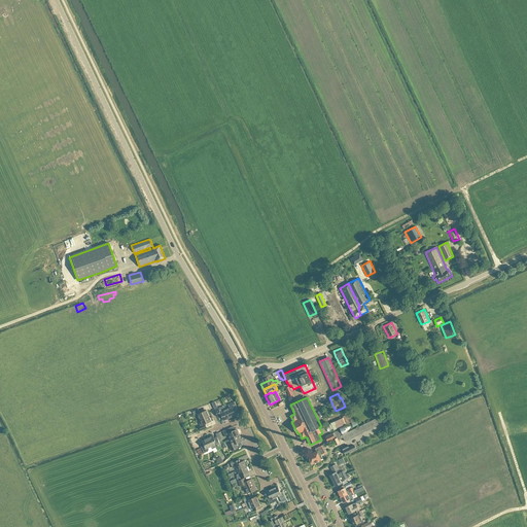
[(225,410),(230,418),(236,415),(233,410),(237,409),(234,402),(229,405),(230,408),(225,410)]
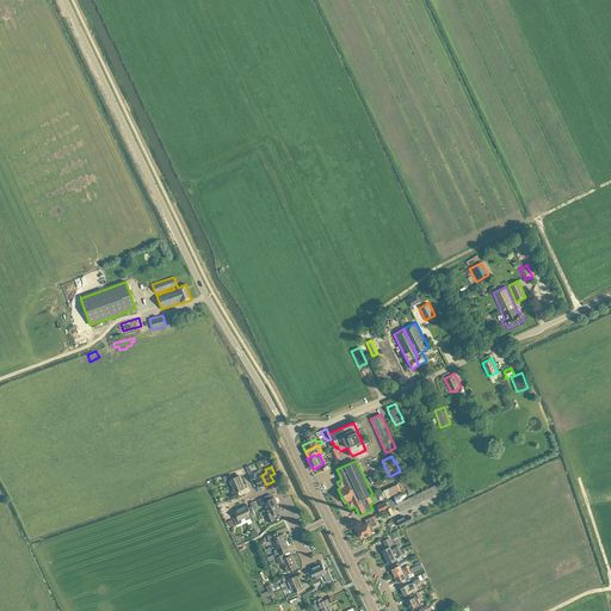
[(258,470),(255,471),(250,475),(253,483),(257,481),(259,488),(266,485),(261,475),(261,473),(258,470)]
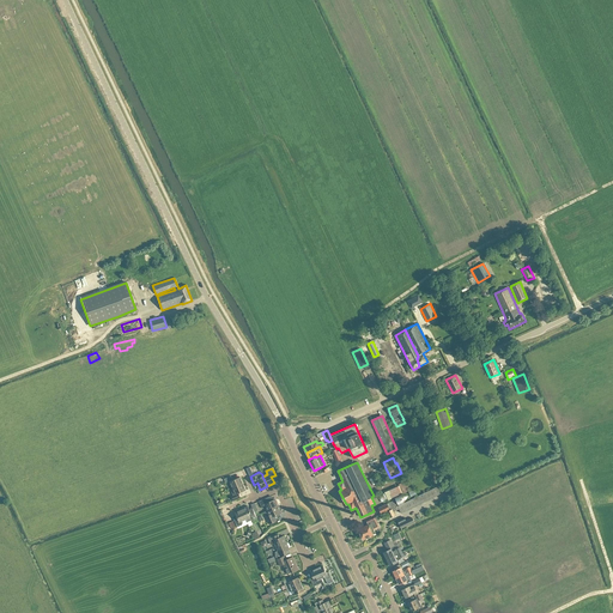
[(232,489),(243,484),(240,477),(232,480),(231,475),(224,479),(225,484),(230,481),(232,489)]
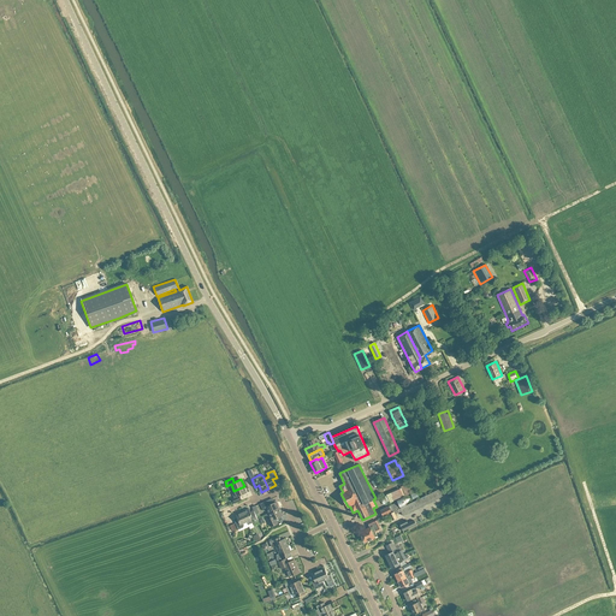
[(396,491),(400,498),(412,493),(408,484),(400,487),(400,489),(396,491)]
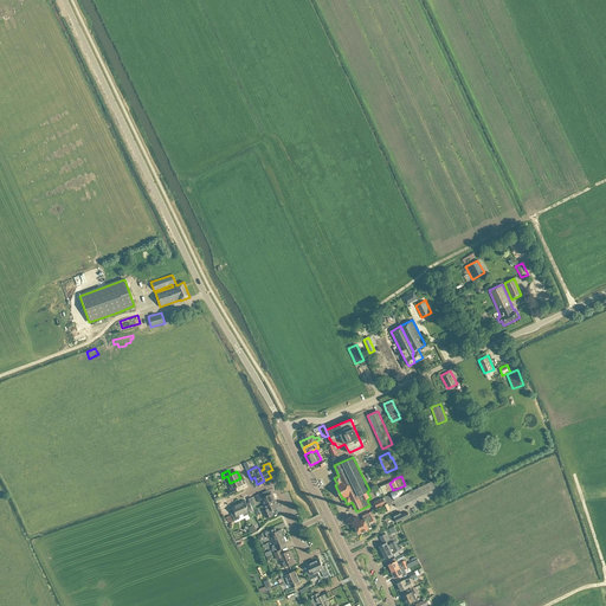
[(229,487),(230,490),(229,490),(231,495),(238,492),(236,488),(243,484),(240,478),(230,483),(231,484),(230,485),(229,487)]
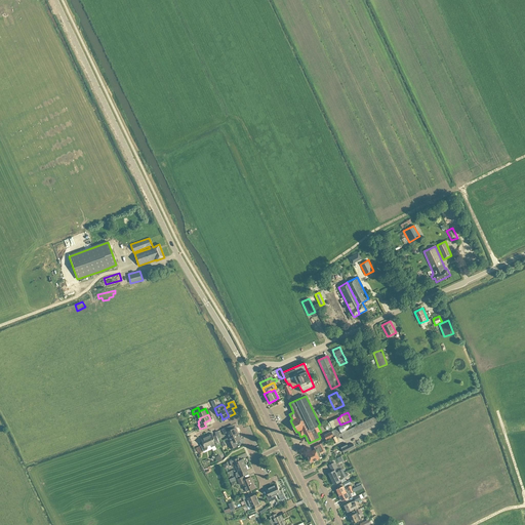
[(337,429),(331,432),(324,435),(326,440),(332,437),(335,443),(338,442),(337,439),(341,436),(344,440),(377,422),(376,421),(380,419),(378,415),(374,416),(340,434),(337,429)]
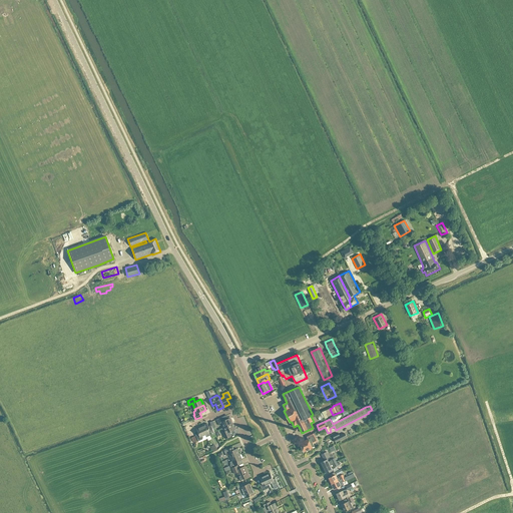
[(224,427),(232,424),(229,418),(223,421),(222,418),(217,420),(219,426),(222,424),(224,427)]
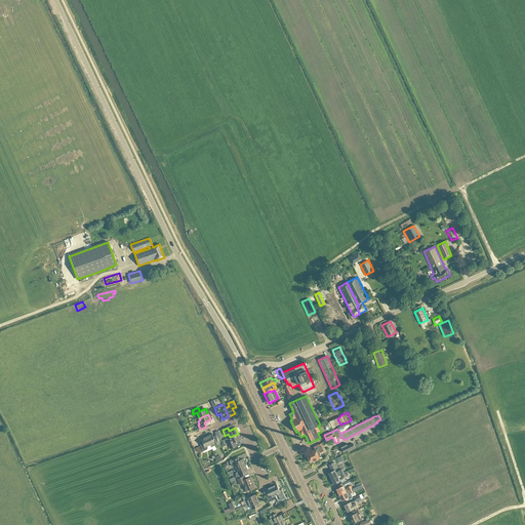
[(212,433),(206,436),(210,445),(211,447),(214,446),(214,445),(216,445),(219,444),(217,438),(214,439),(212,433)]
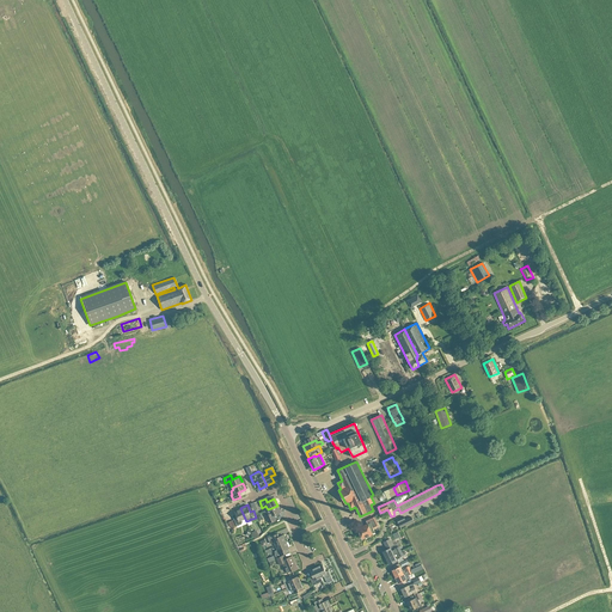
[(277,506),(268,509),(269,514),(265,515),(268,521),(275,519),(274,515),(280,512),(277,506)]
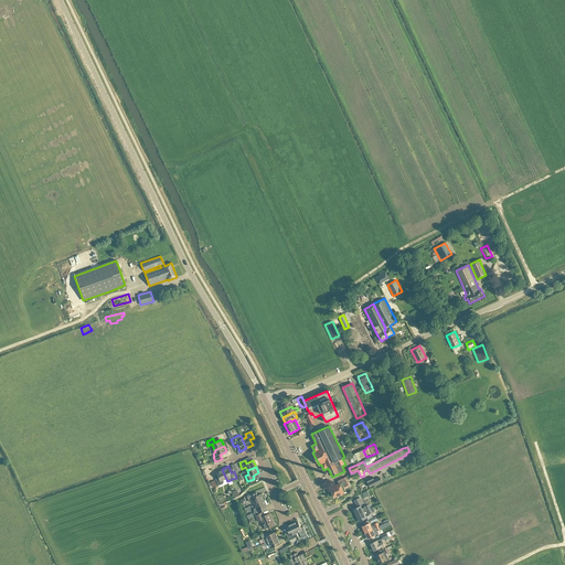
[(226,479),(222,469),(216,471),(219,478),(215,479),(219,486),(223,483),(224,482),(223,480),(226,479)]
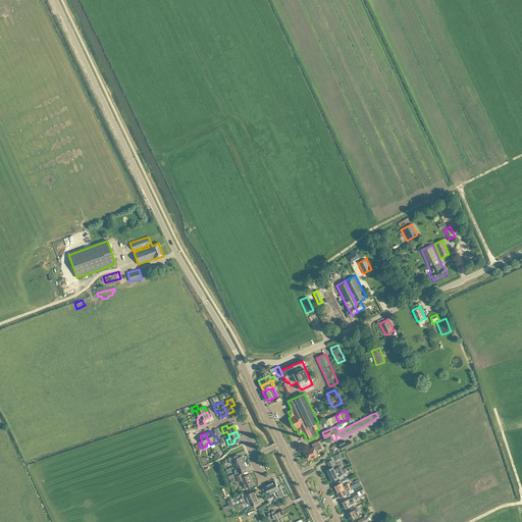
[(322,449),(319,440),(314,444),(315,446),(305,451),(309,459),(317,456),(317,455),(319,454),(318,451),(322,449)]
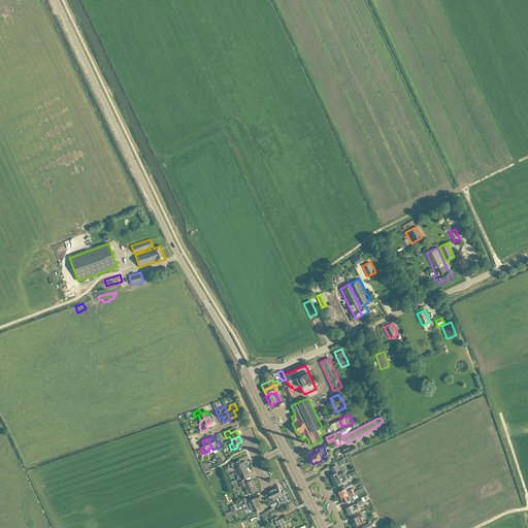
[(348,446),(341,449),(345,456),(357,450),(355,446),(350,449),(348,446)]
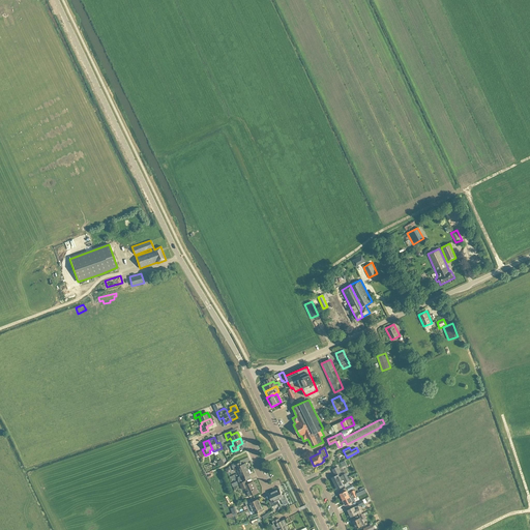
[(347,459),(341,461),(343,467),(349,465),(347,459)]
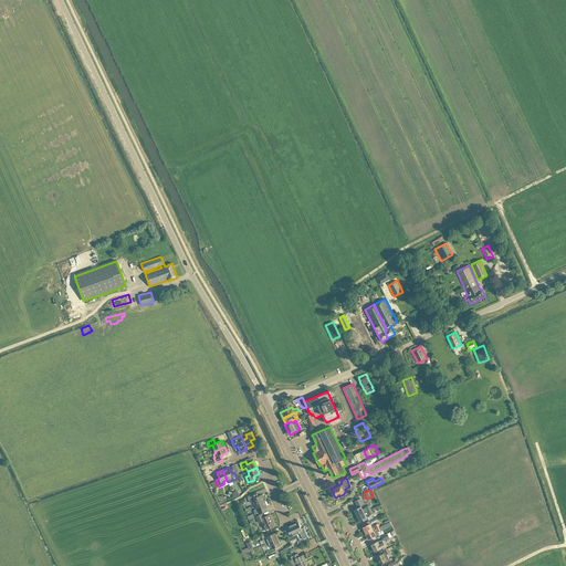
[(254,505),(264,501),(261,494),(254,498),(253,495),(248,498),(249,501),(250,503),(253,502),(254,505)]
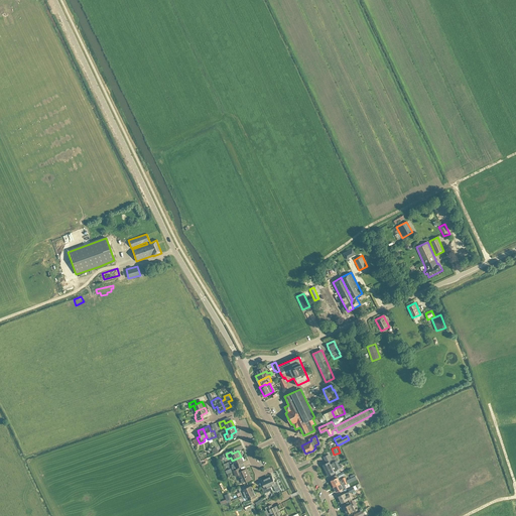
[(232,461),(234,464),(232,465),(232,466),(232,467),(233,470),(238,468),(237,465),(243,462),(241,457),(232,461)]
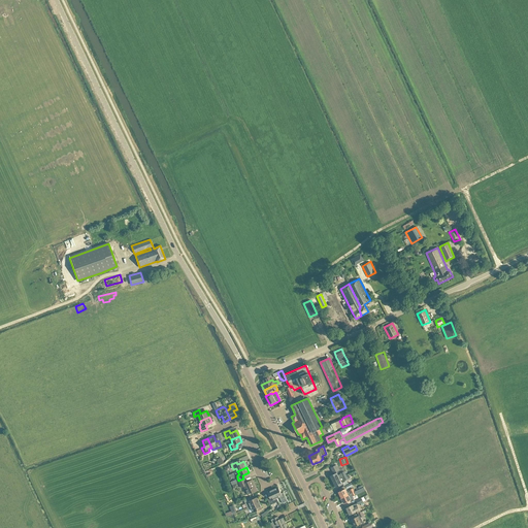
[(340,474),(338,475),(336,472),(330,475),(333,482),(345,475),(344,471),(340,473),(340,474)]
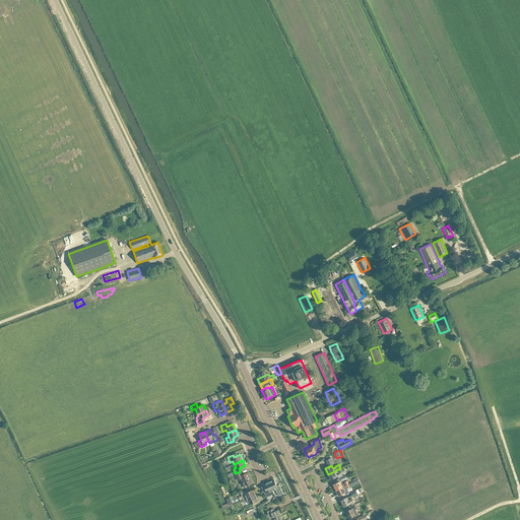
[(342,472),(340,468),(328,474),(331,480),(337,477),(336,474),(338,473),(339,473),(342,472)]
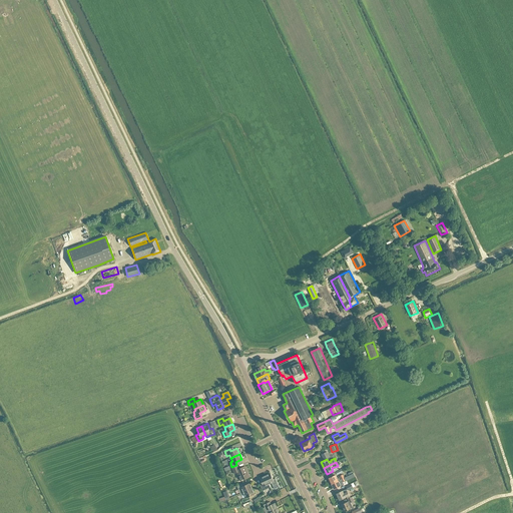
[(244,466),(238,469),(237,466),(231,468),(234,474),(236,472),(240,480),(243,479),(249,477),(244,466)]
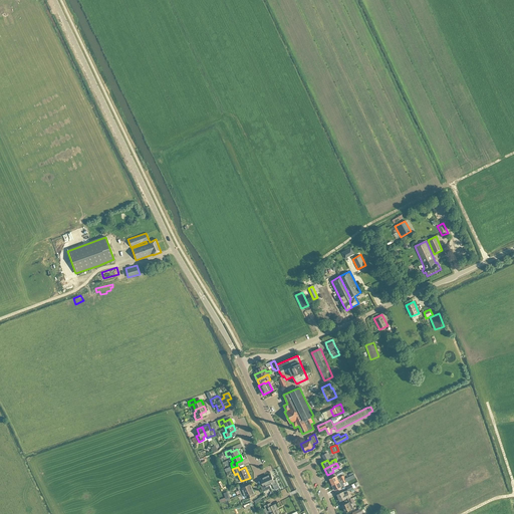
[(271,474),(265,477),(269,485),(272,484),(273,487),(278,485),(276,479),(273,480),(271,474)]
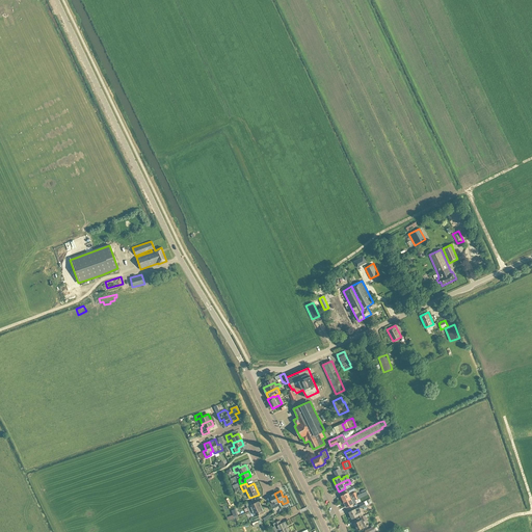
[(352,495),(349,496),(348,493),(341,496),(343,502),(350,498),(356,496),(355,493),(352,494),(352,495)]
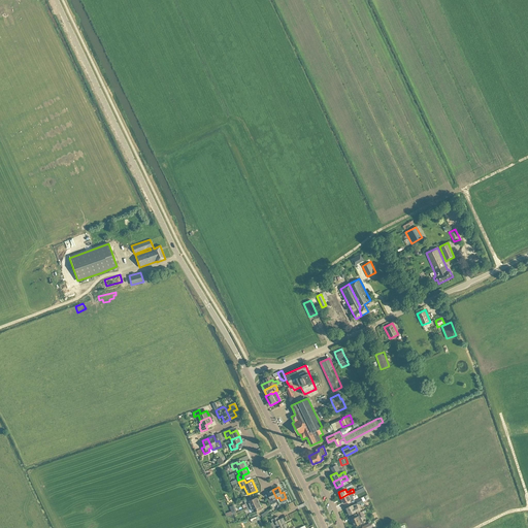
[(276,498),(272,490),(267,492),(270,498),(267,499),(270,505),(275,502),(273,499),(276,498)]
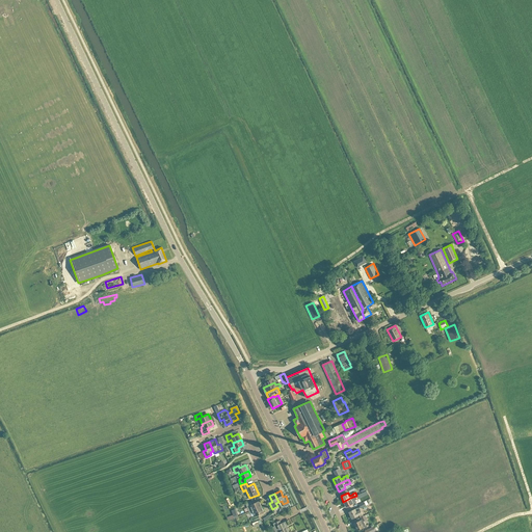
[(356,496),(350,498),(343,502),(346,507),(353,504),(352,501),(354,500),(358,499),(356,496)]
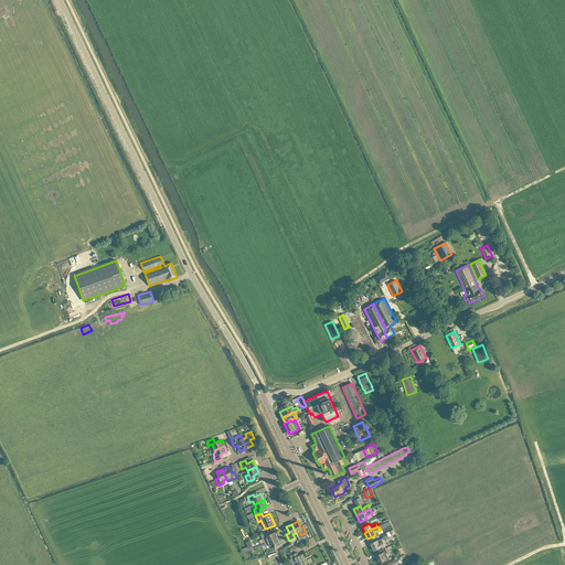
[(386,533),(382,535),(381,535),(383,540),(395,534),(393,530),(386,533)]
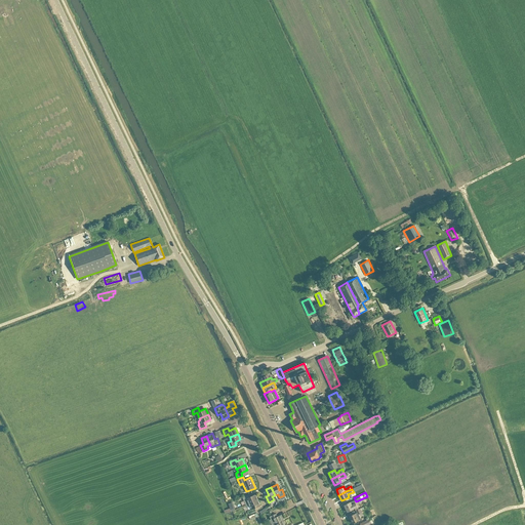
[(249,503),(257,500),(255,494),(249,497),(248,494),(243,496),(244,499),(247,498),(249,503)]
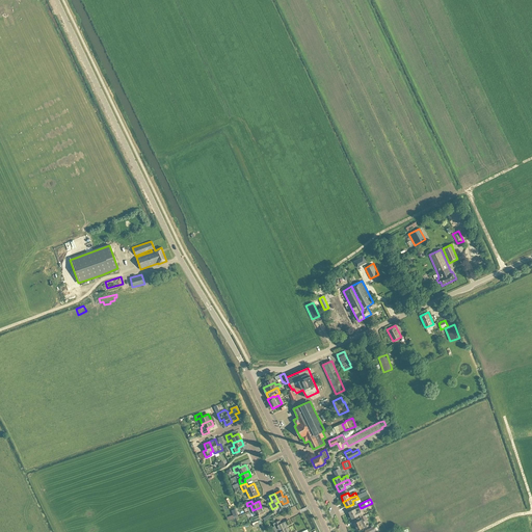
[(261,507),(253,510),(249,512),(251,515),(253,516),(255,515),(255,516),(250,519),(253,521),(259,517),(258,515),(264,512),(261,507)]
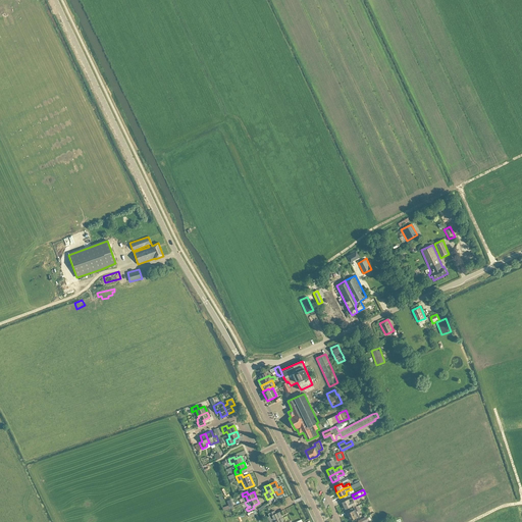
[(349,500),(342,503),(345,509),(352,506),(355,504),(352,498),(349,500)]
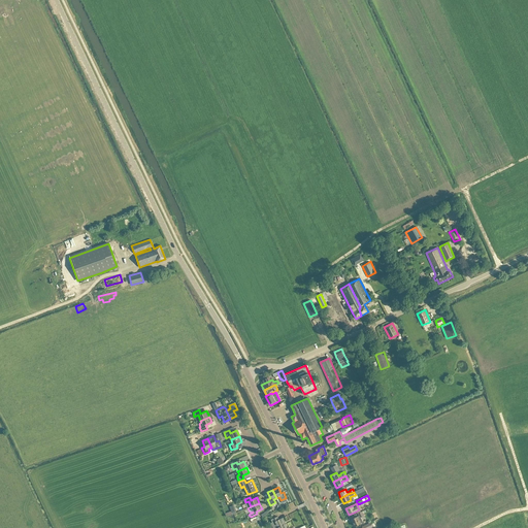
[(359,516),(358,517),(352,520),(355,526),(363,522),(361,517),(364,516),(362,512),(358,514),(359,516)]
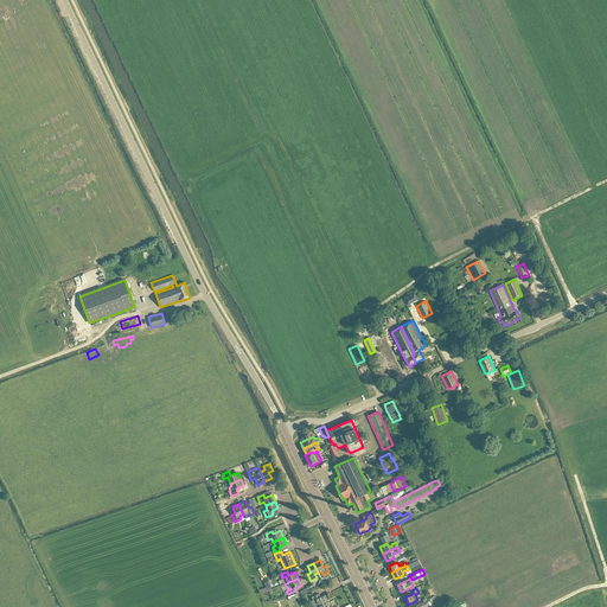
[(312,598),(314,601),(312,602),(314,606),(328,606),(327,602),(328,602),(327,600),(325,595),(320,598),(319,594),(312,598)]
